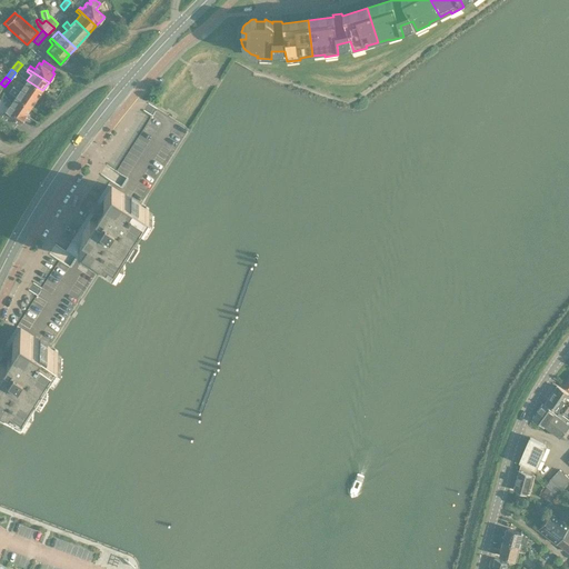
[(19,82),(17,85),(37,99),(42,90),(27,80),(23,86),(19,82)]
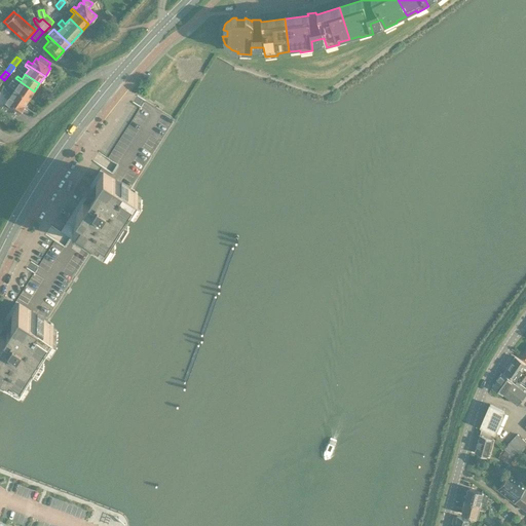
[(12,79),(8,84),(14,88),(29,99),(34,91),(15,78),(14,81),(12,79)]
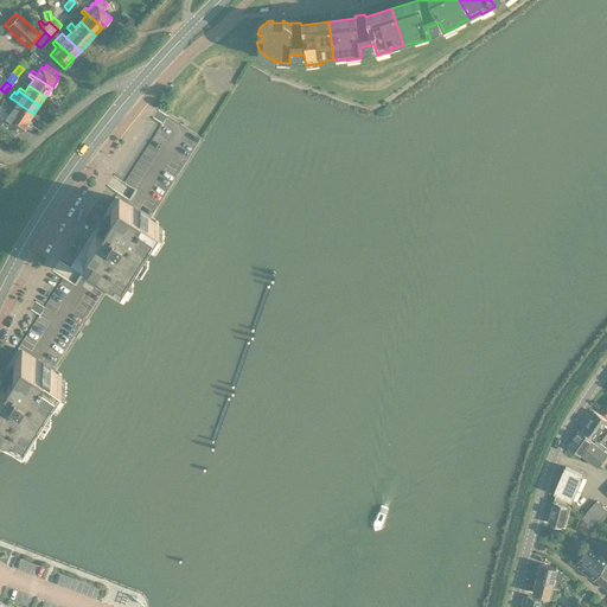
[(8,106),(6,108),(27,123),(33,114),(17,102),(13,109),(8,106)]
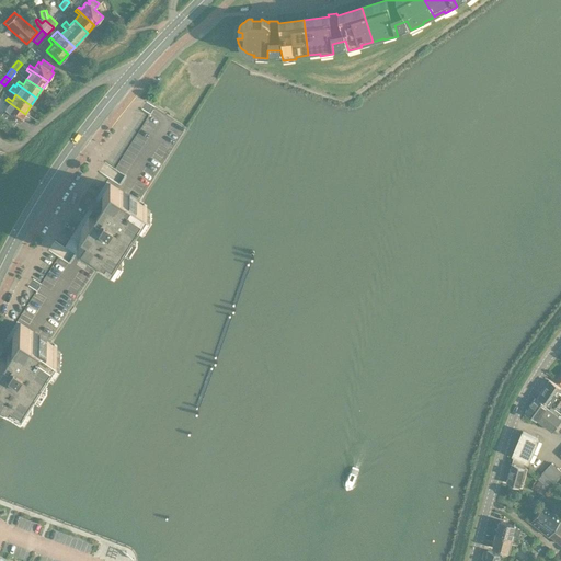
[(20,122),(25,114),(6,100),(3,103),(8,105),(4,112),(20,122)]
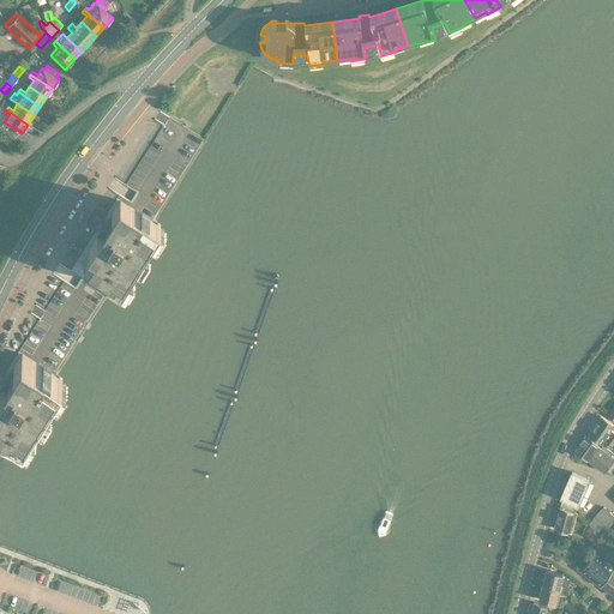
[(119,196),(118,199),(151,221),(204,139),(169,118),(126,185),(138,192),(132,203),(119,196)]
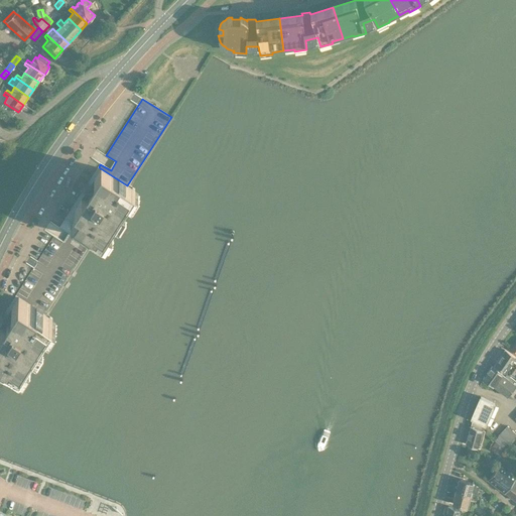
[(127,185),(99,167),(65,219),(73,224),(70,228),(78,233),(81,229),(94,237),(102,242),(135,190),(127,185)]
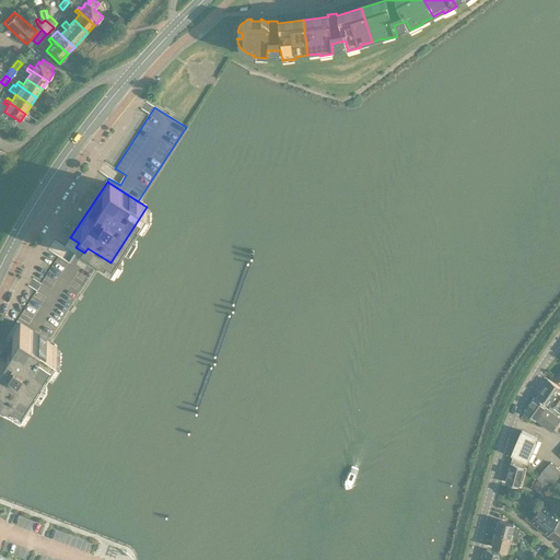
[(48,341),(102,257),(88,248),(84,253),(76,247),(79,243),(70,237),(65,246),(76,254),(70,264),(58,256),(16,321),(48,341)]
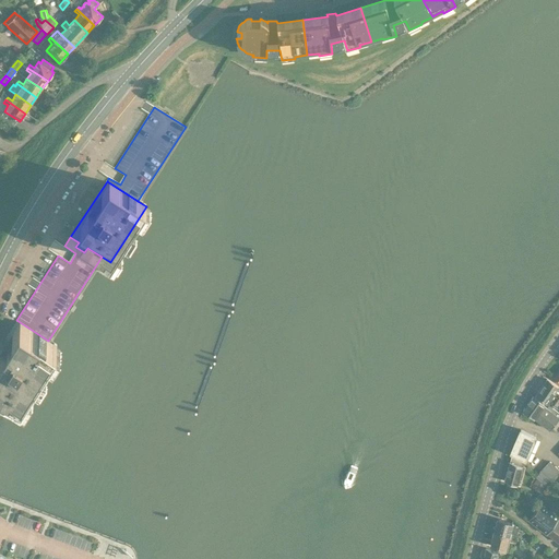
[(57,345),(48,341),(16,320),(0,346),(0,389),(21,402),(57,345)]
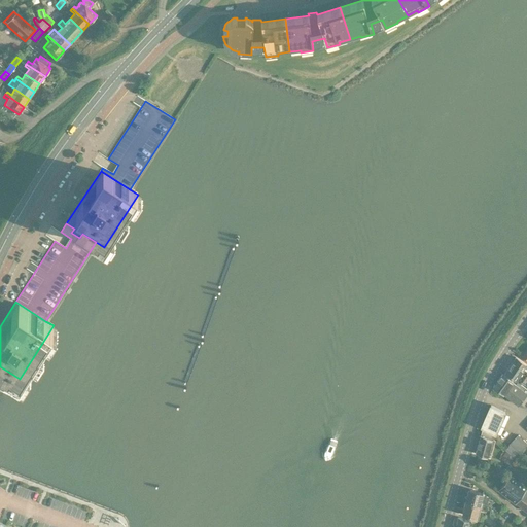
[(515,357),(504,372),(520,383),(526,372),(526,365),(525,364),(515,357)]
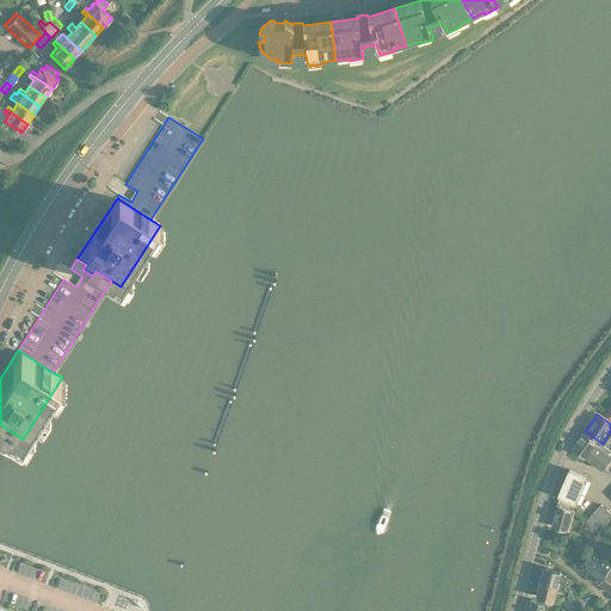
[(593,443),(594,442),(581,433),(572,449),(585,458),(594,444),(593,443)]
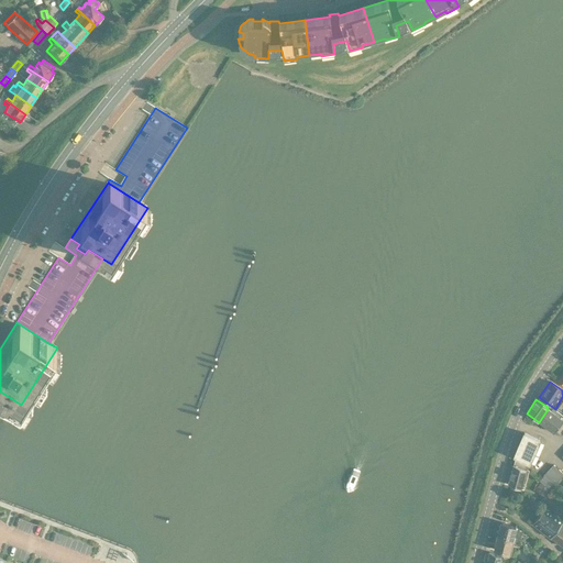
[(552,431),(562,417),(552,409),(551,411),(548,409),(539,422),(552,431)]
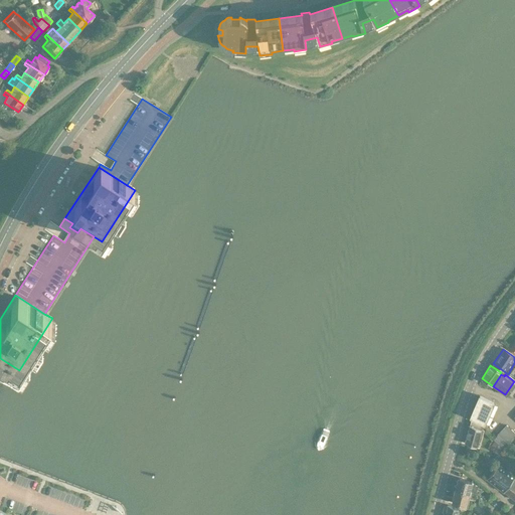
[(481,428),(493,401),(480,395),(470,417),(471,418),(469,425),(481,428)]
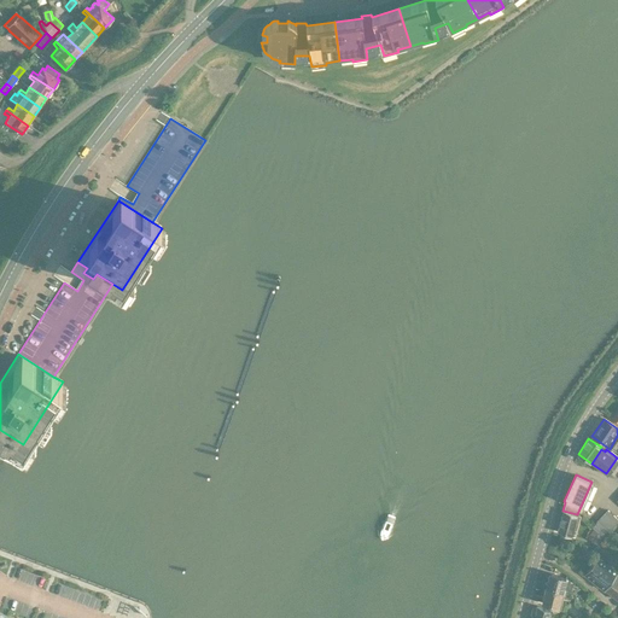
[(571,535),(577,514),(563,511),(560,518),(559,523),(557,531),(571,535)]
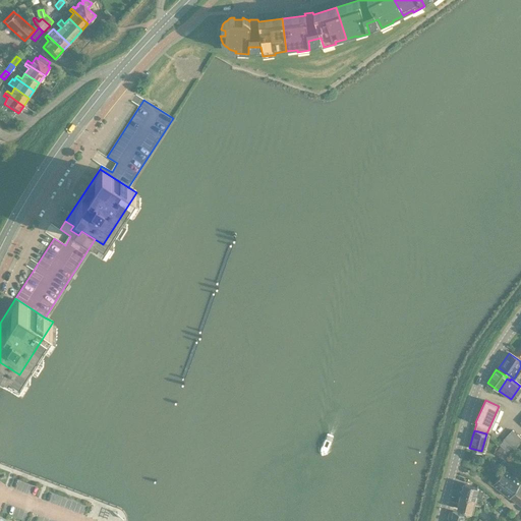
[(520,438),(513,430),(499,445),(500,445),(508,453),(520,440),(520,439),(520,438)]
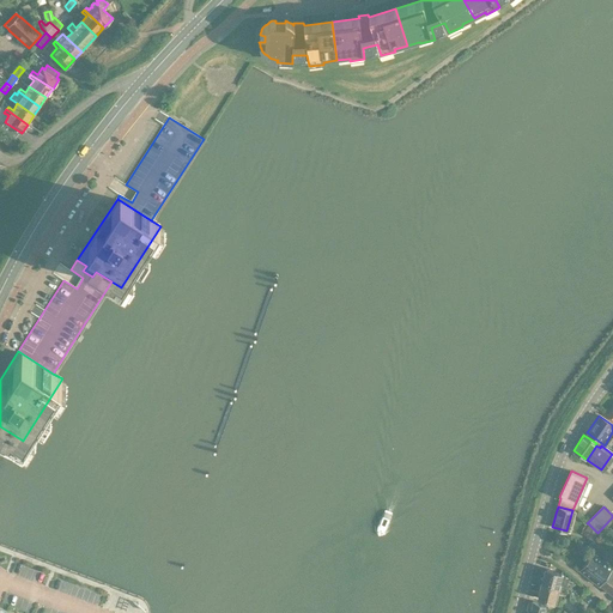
[(588,523),(582,533),(593,540),(598,533),(588,523)]
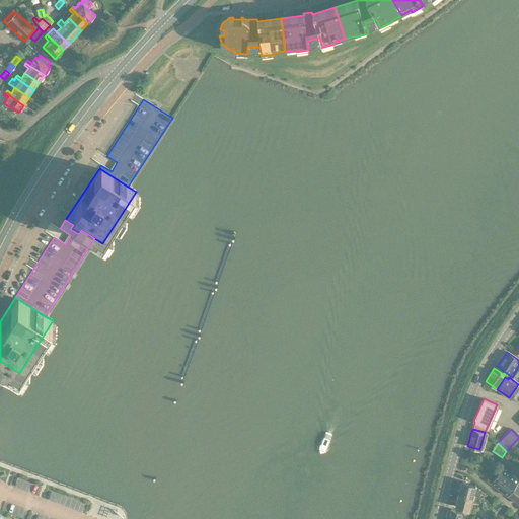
[(518,479),(502,467),(491,483),(518,503),(518,479)]
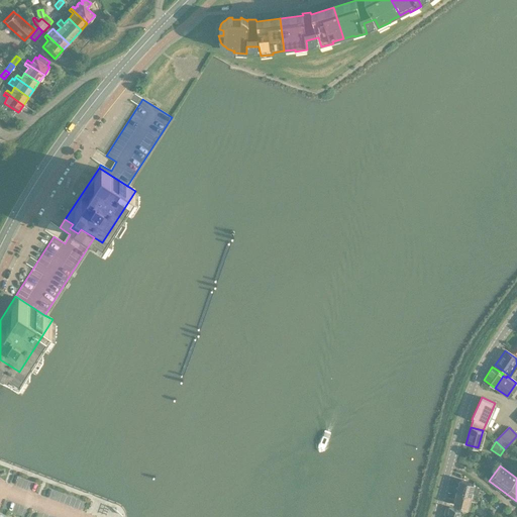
[(470,495),(474,484),(459,480),(456,492),(470,495)]
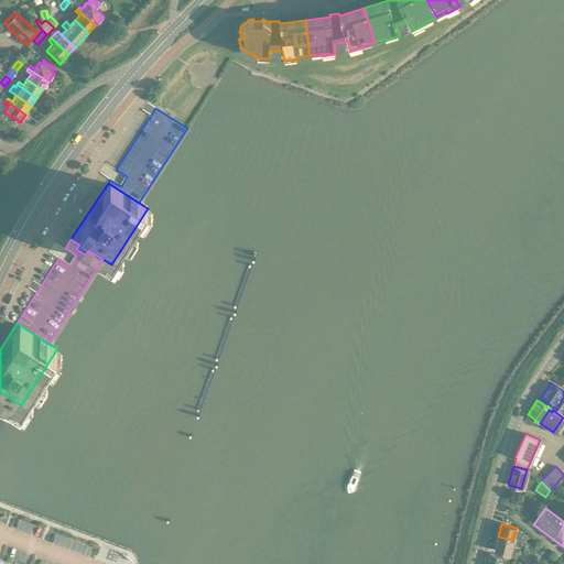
[(509,554),(512,540),(498,537),(495,550),(509,554)]
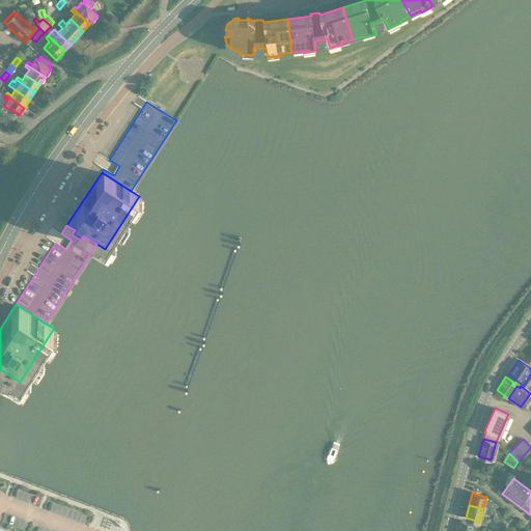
[(470,530),(472,524),(462,521),(458,530),(470,530)]
